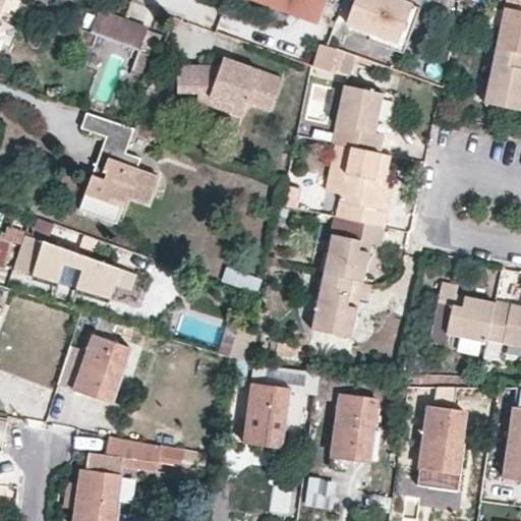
[(325,0),(261,0),(317,20),(325,0)]
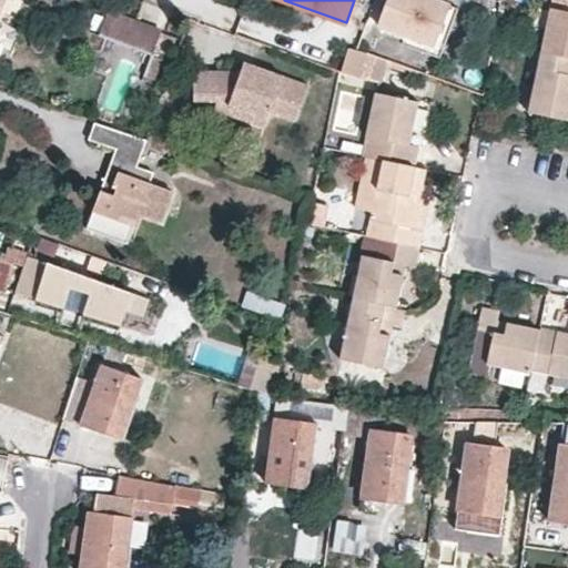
[(438,0),(388,0),(381,23),(432,44),(446,3),(438,0)]
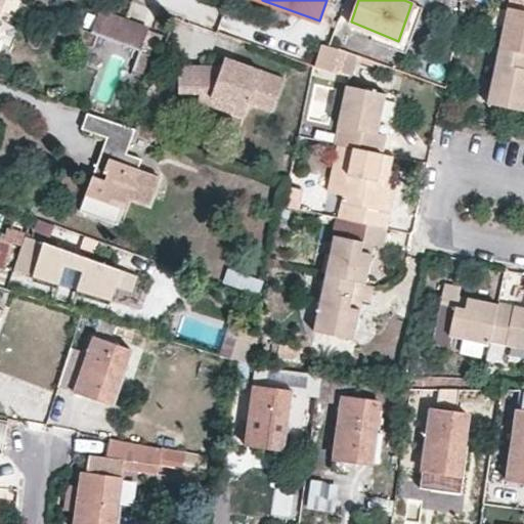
[(523,0),(510,0),(499,47),(523,51),(523,0)]
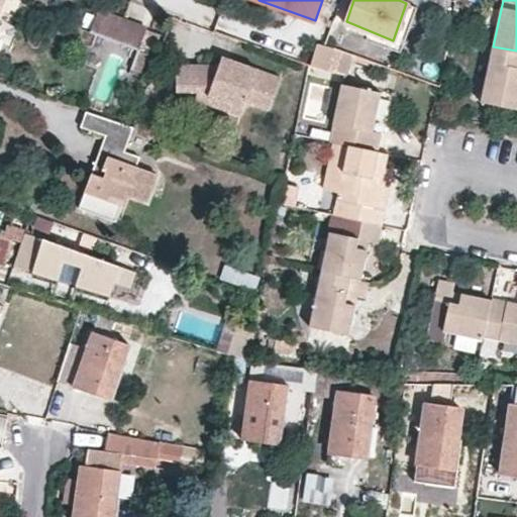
[(390,46),(399,49),(415,6),(406,3),(393,40),(390,46)]
